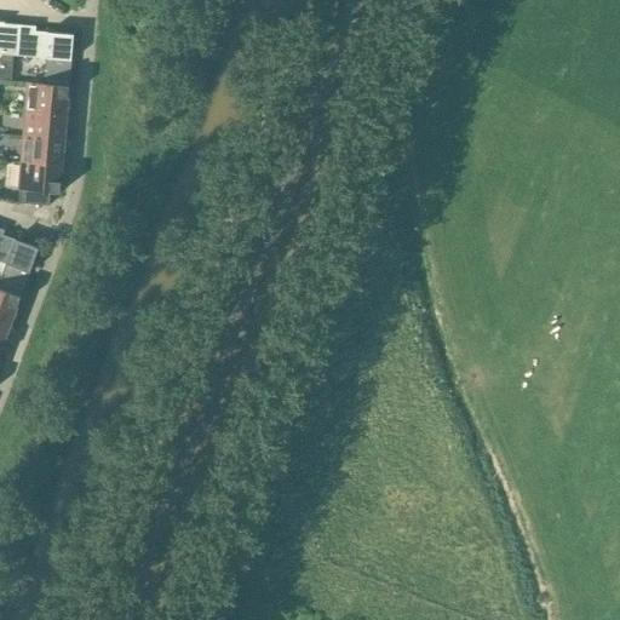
[(0,53),(18,56),(21,26),(5,24),(5,28),(0,28),(0,53)]
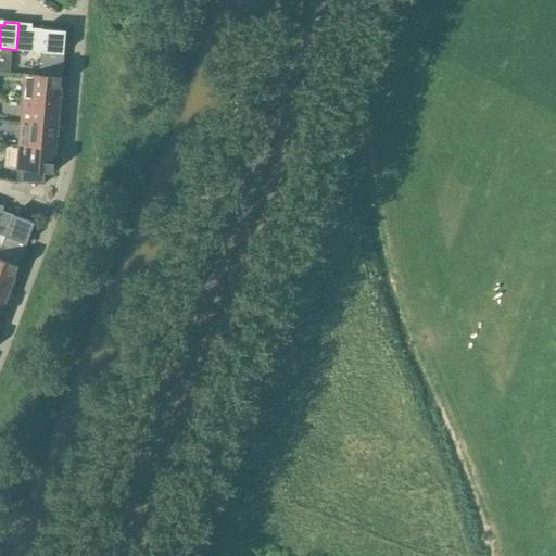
[(25,75),(63,78),(67,32),(33,28),(33,24),(19,23),(16,50),(41,52),(39,75),(25,74),(25,75)]
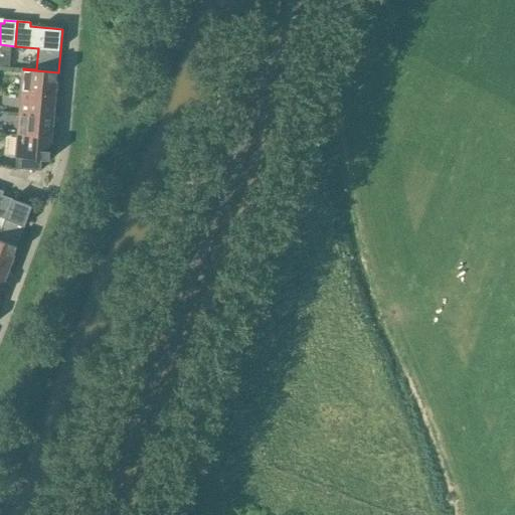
[(56,95),(58,72),(23,69),(21,92),(56,95)]
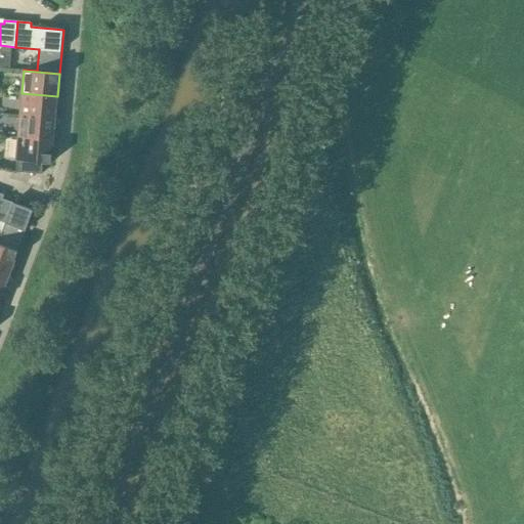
[(55,118),(57,96),(22,93),(20,115),(55,118)]
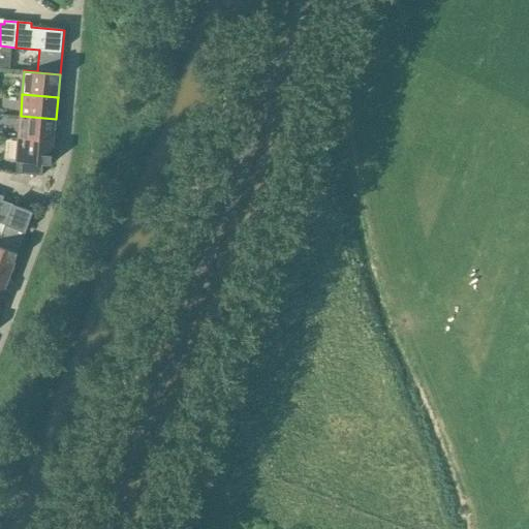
[(54,142),(56,119),(21,116),(19,138),(54,142)]
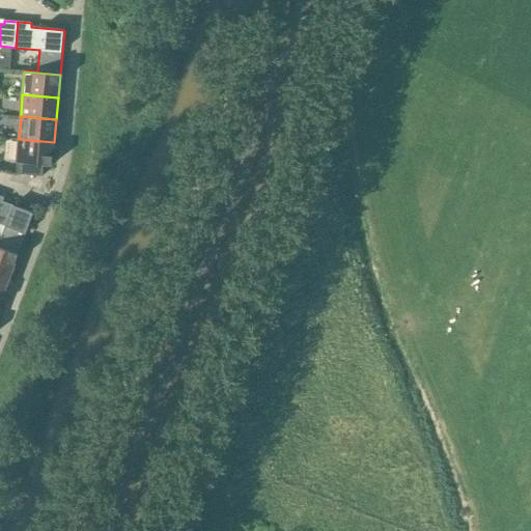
[(54,142),(19,139),(17,162),(18,162),(17,174),(43,176),(44,165),(52,165),(54,142)]
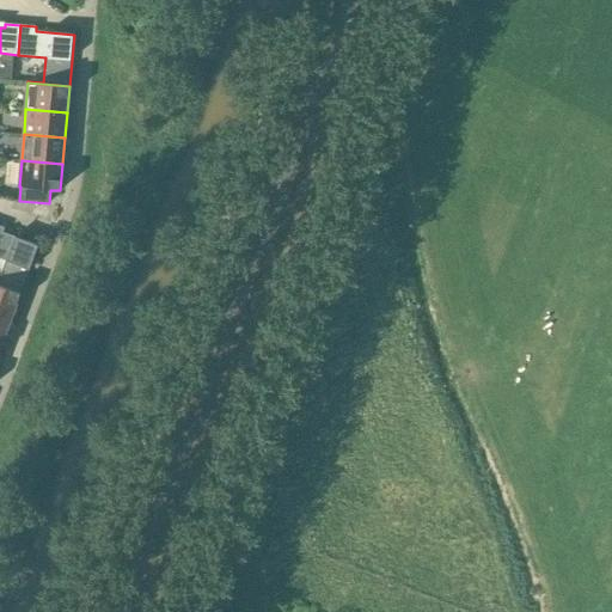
[(0,286),(20,294),(40,245),(4,232),(5,227),(0,225),(0,257),(6,261),(0,276),(0,286)]
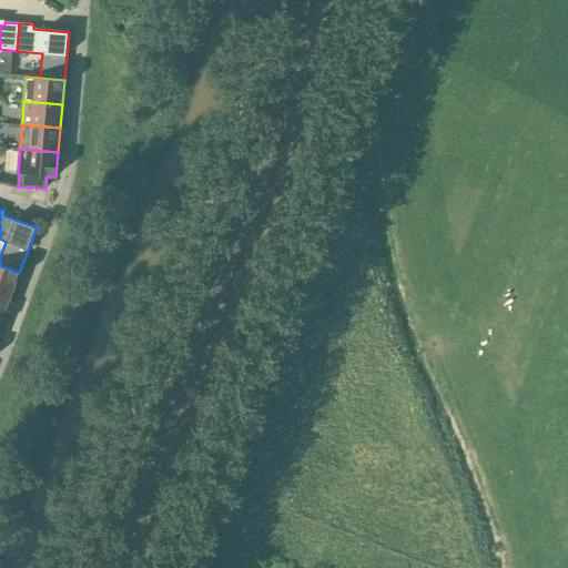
[(0,291),(11,295),(19,273),(0,265),(0,291)]
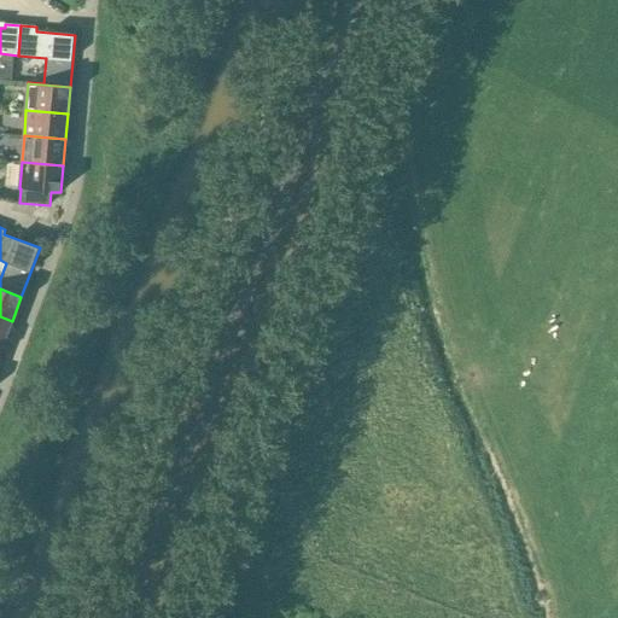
[(0,316),(0,344),(3,347),(12,321),(0,316)]
